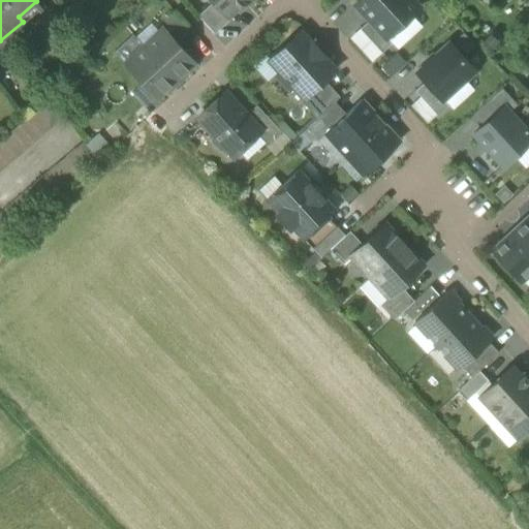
[(245,5),(250,0),(249,0),(210,0),(212,2),(226,18),(227,18),(243,3),(245,5)]
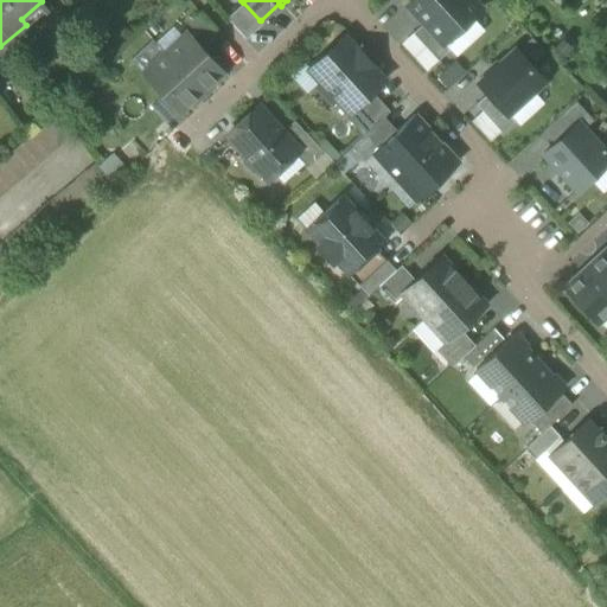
[(423,23),(442,44),(443,43),(480,8),(472,0),(414,0),(408,6),(423,23)]
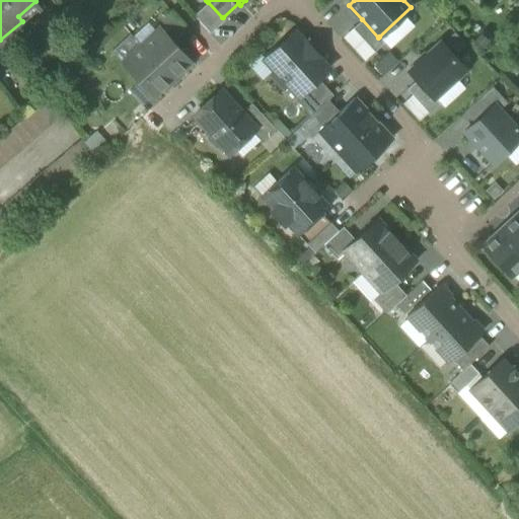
[(18,16),(22,21),(40,6),(35,1),(18,16)]
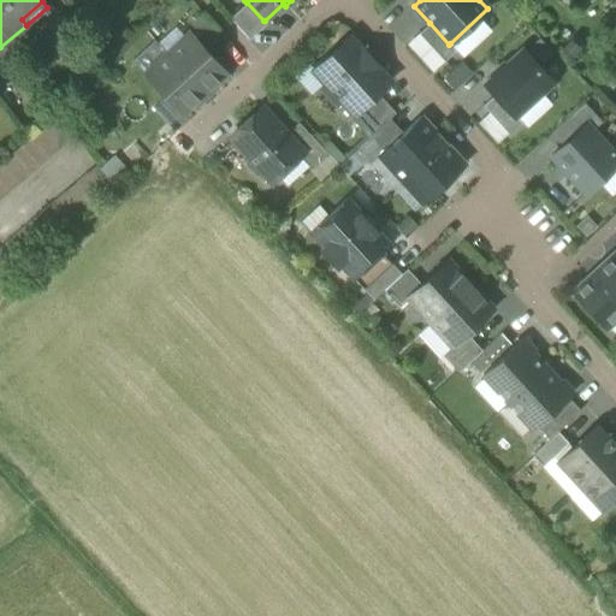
[(230,18),(249,40),(267,23),(265,21),(264,21),(247,3),(230,18)]
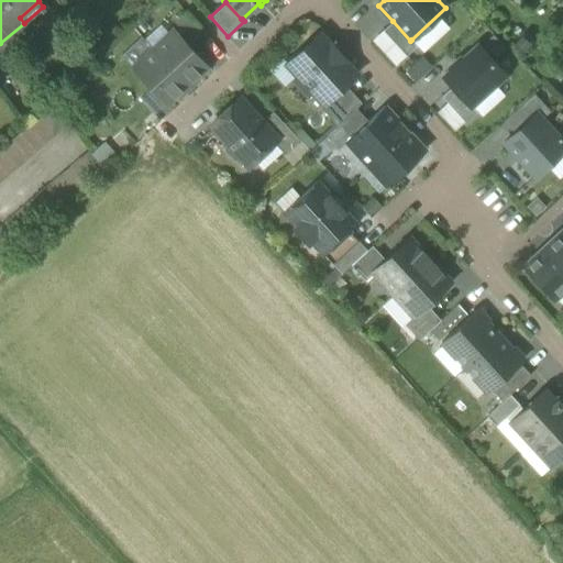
[(173,22),(191,42),(200,33),(183,13),(173,22)]
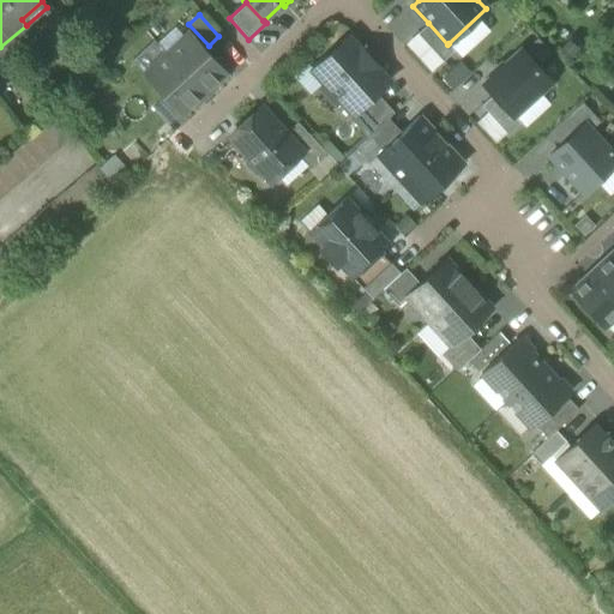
[(416,34),(443,61),(455,50),(449,43),(447,44),(428,23),(416,34)]
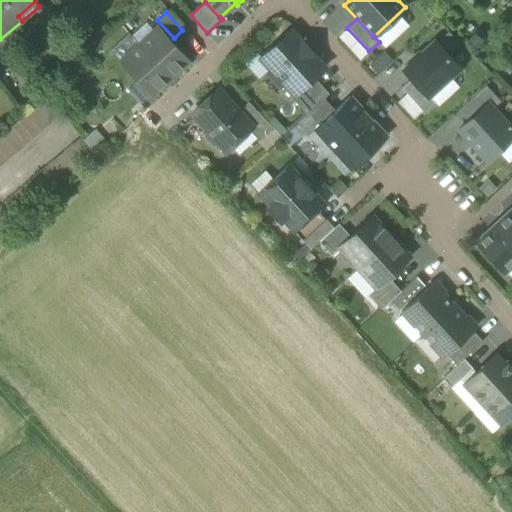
[(157,28),(139,45),(169,78),(188,61),(157,28)]
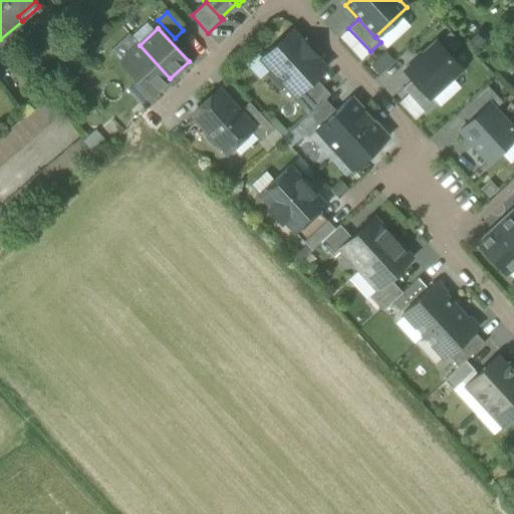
[(360,60),(370,51),(348,28),(338,37),(360,60)]
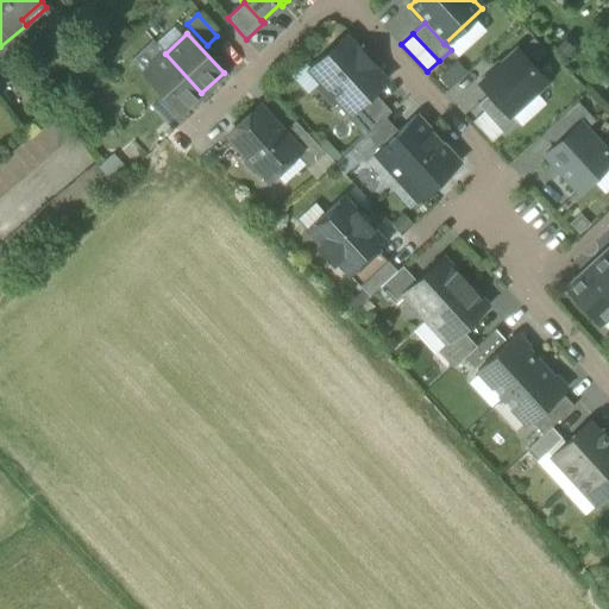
[(349,111),(350,112),(372,90),(383,80),(345,38),(311,69),(322,81),(319,85),(336,102),(339,100),(349,111)]
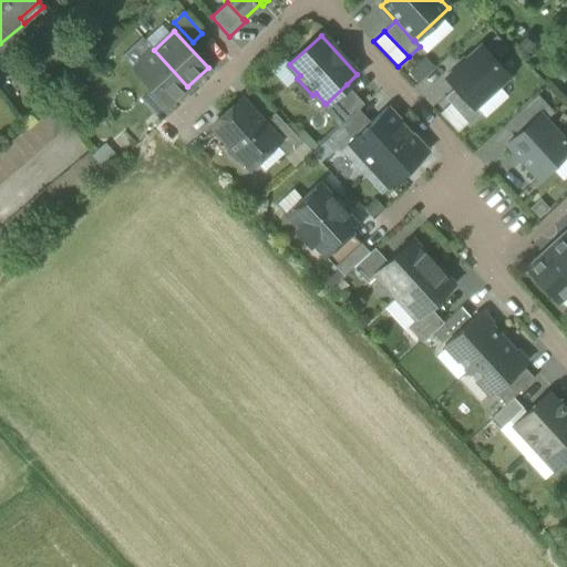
[(455,88),(473,107),(474,106),(508,75),(481,47),(466,60),(464,59),(452,70),(454,72),(446,78),(455,88)]
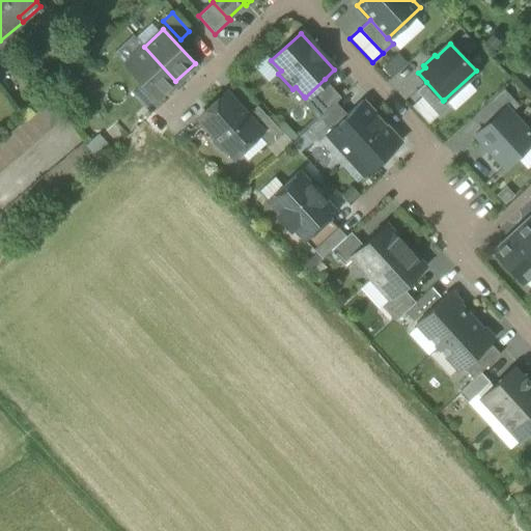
[(157,99),(175,81),(144,47),(124,64),(157,99)]
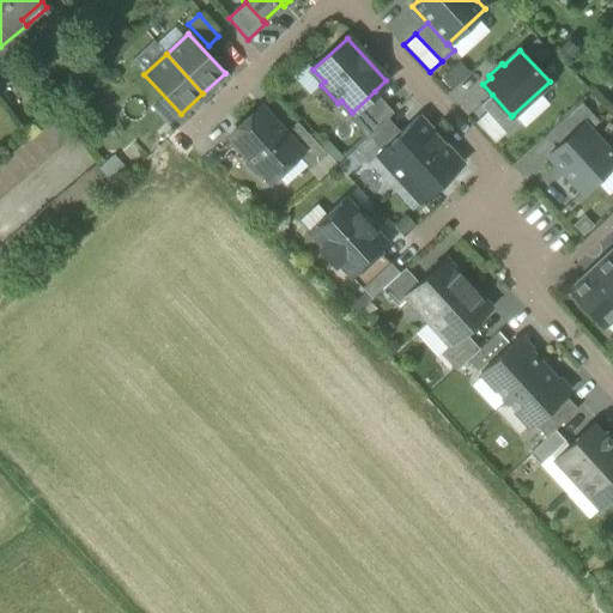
[(453,87),(471,72),(460,61),(442,77),(453,87)]
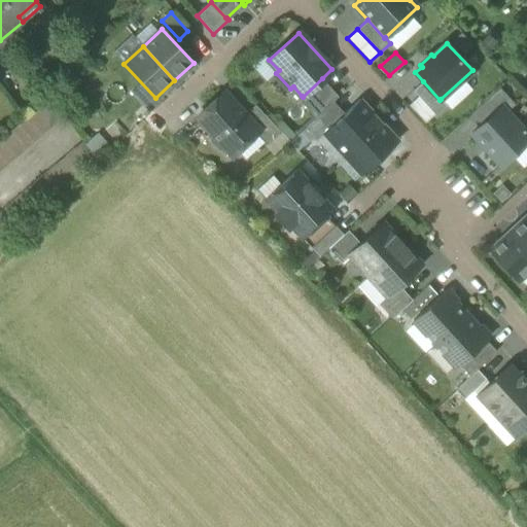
[(267,81),(276,73),(279,70),(269,60),(265,55),(252,66),(267,81)]
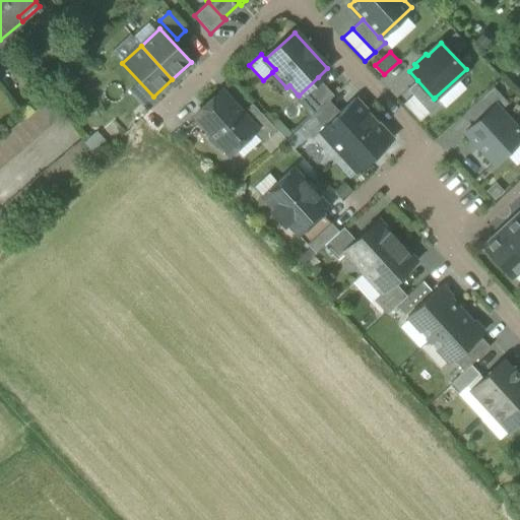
[(294,98),(311,116),(328,100),(333,94),(318,77),(299,95),(298,94),(294,98)]
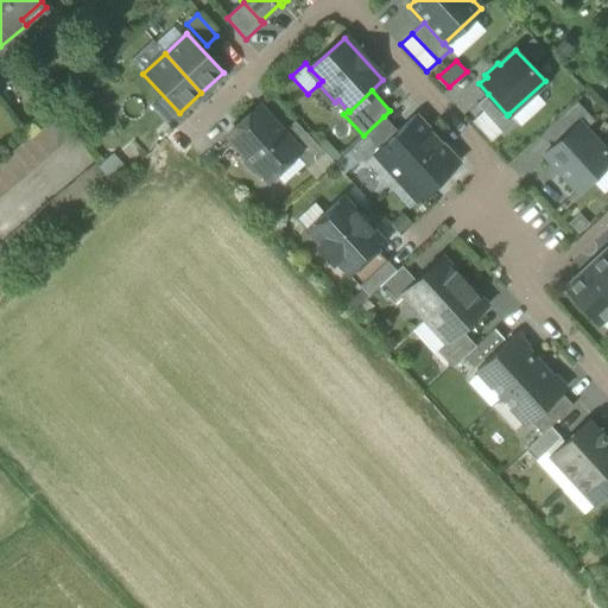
[(482,111),(502,133),(515,121),(508,114),(507,115),(488,94),(476,105),(482,111)]
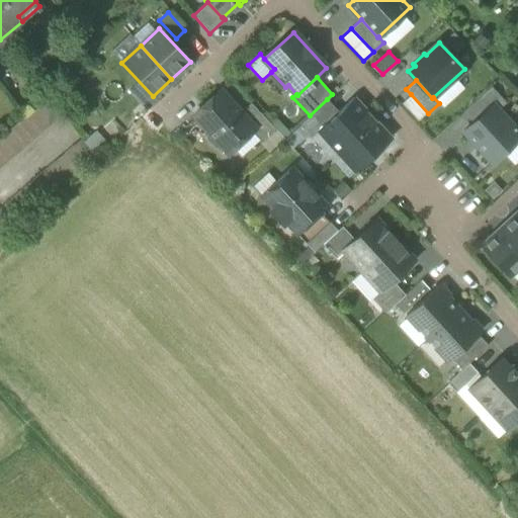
[(462,111),(472,122),(476,118),(477,119),(493,105),(497,110),(505,103),(490,87),(462,111)]
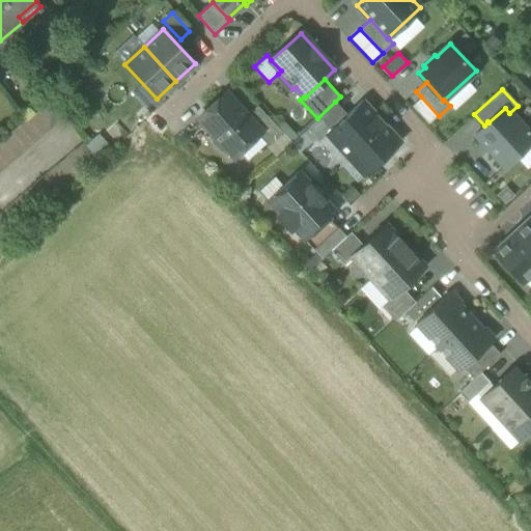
[(226,149),(232,157),(257,134),(260,131),(247,115),(225,92),(198,118),(214,135),(214,141),(220,149),(226,149)]
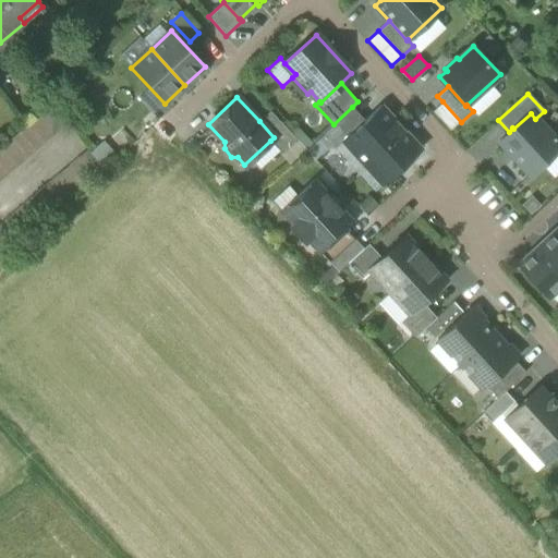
[(461,122),(443,101),(433,110),(451,131),(461,122)]
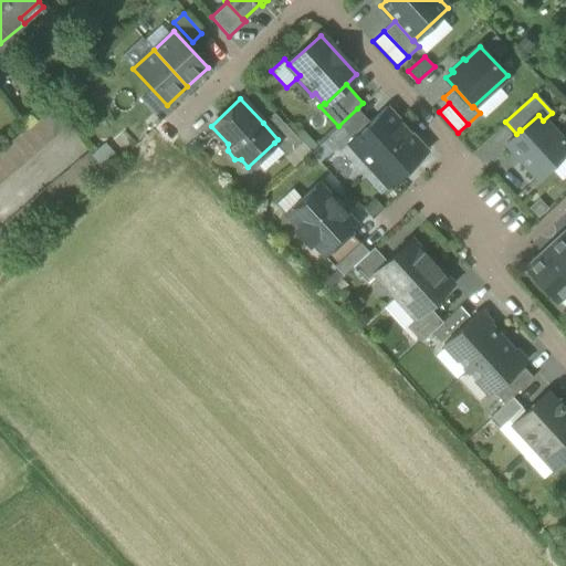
[(58,134),(66,126),(51,107),(41,115),(58,134)]
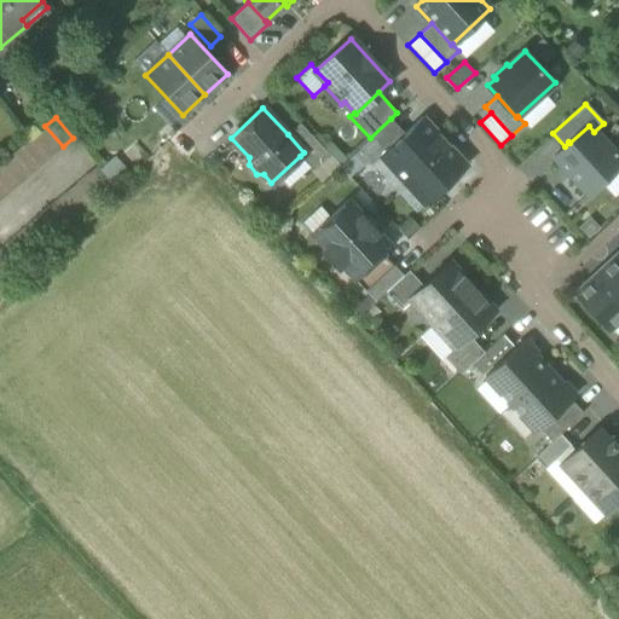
[(380,156),(424,204),(467,166),(422,117),(404,133),(380,156)]
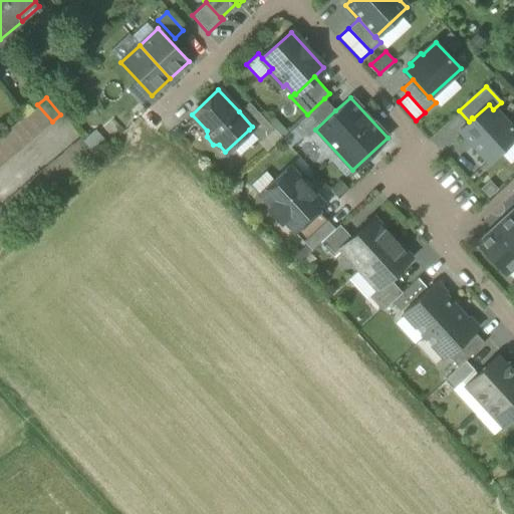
[(297,123),(309,136),(315,130),(335,110),(324,98),(307,114),(297,123)]
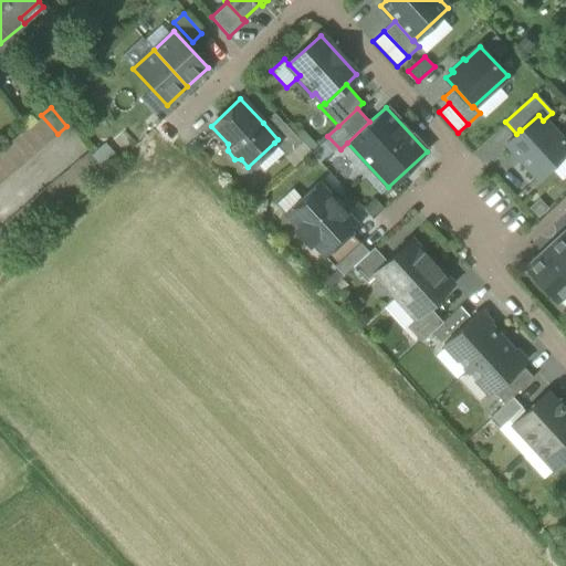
[(274,143),(285,155),(301,142),(274,113),(263,123),(278,139),(274,143)]
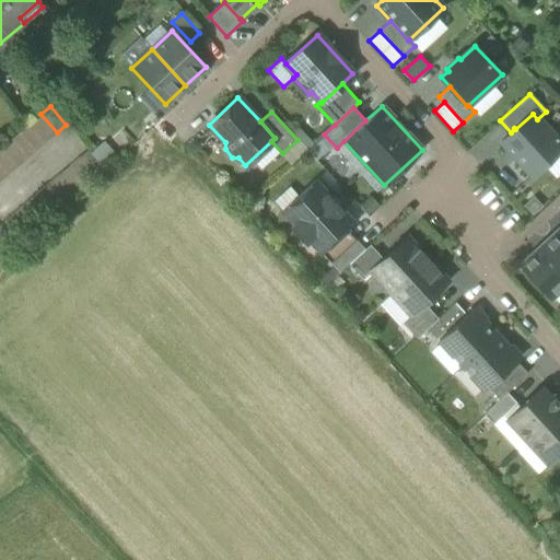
[(47,140),(57,132),(41,114),(32,123),(47,140)]
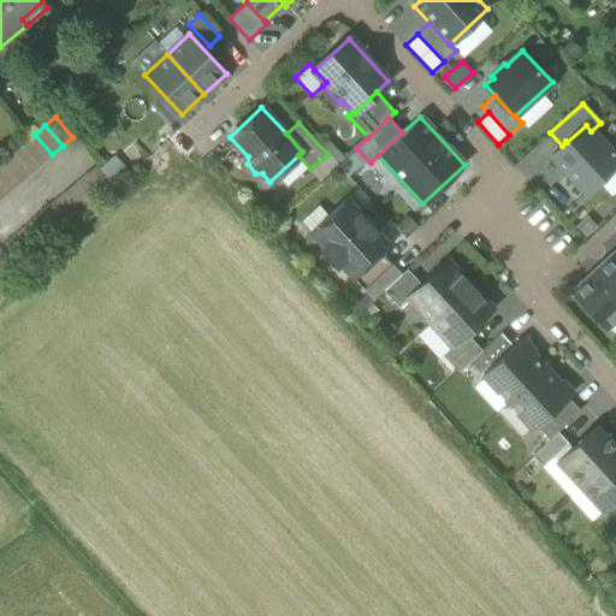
[(591,131),(586,125),(567,142),(566,141),(562,146),(550,155),(585,194),(608,172),(604,167),(615,157),(591,131)]
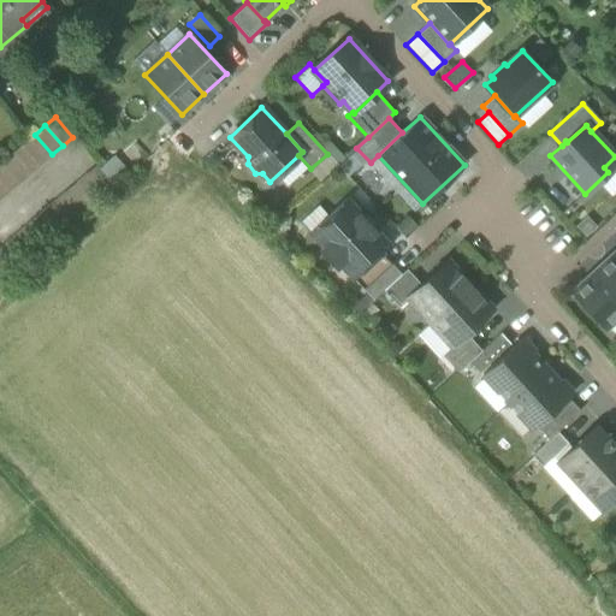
[(42,164),(52,154),(35,135),(24,143),(42,164)]
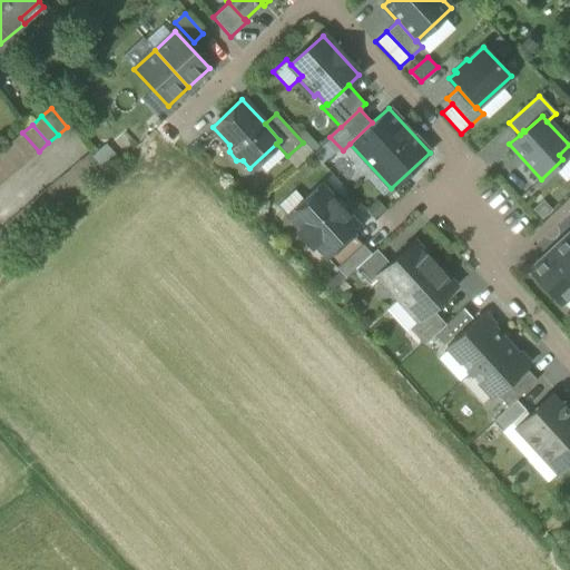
[(29,159),(39,151),(22,133),(13,140),(29,159)]
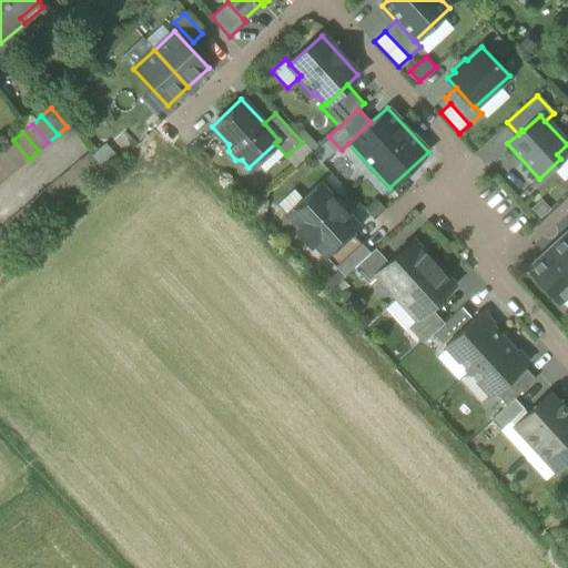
[(20,166),(29,159),(13,140),(3,148),(20,166)]
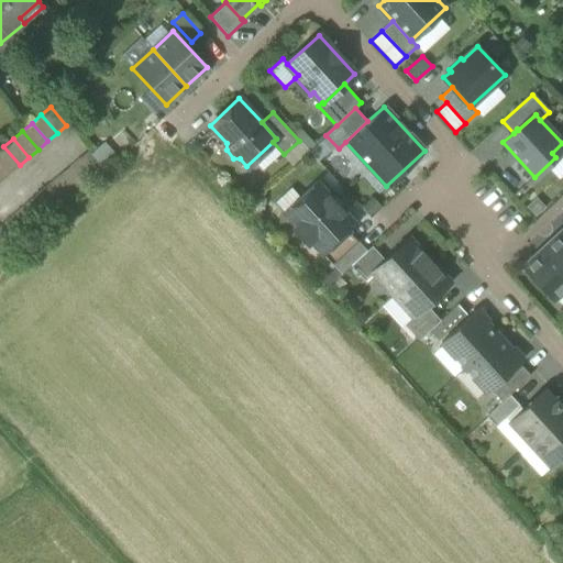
[(552,153),(555,157),(562,150),(562,143),(552,153)]
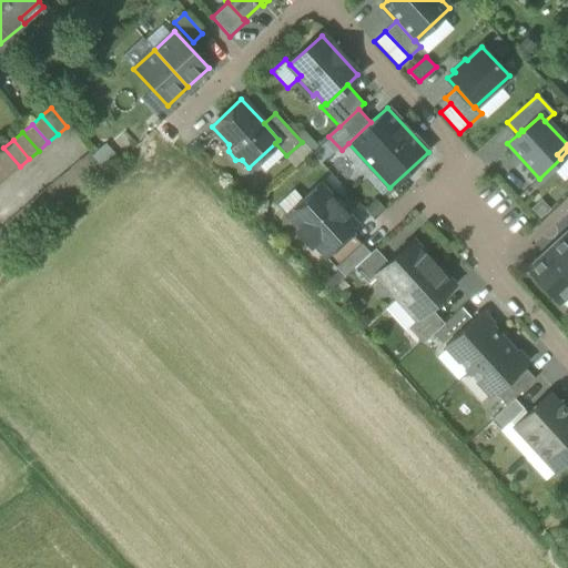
[(0,162),(10,174),(20,166),(3,148),(0,151),(0,162)]
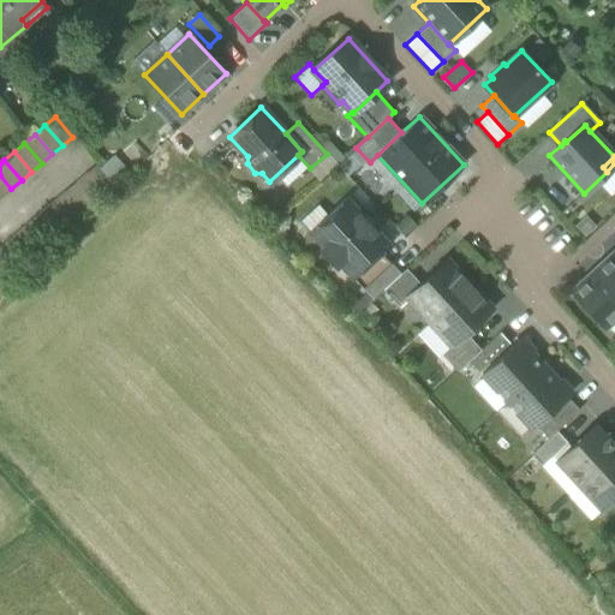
[(103,193),(113,185),(96,165),(85,174),(103,193)]
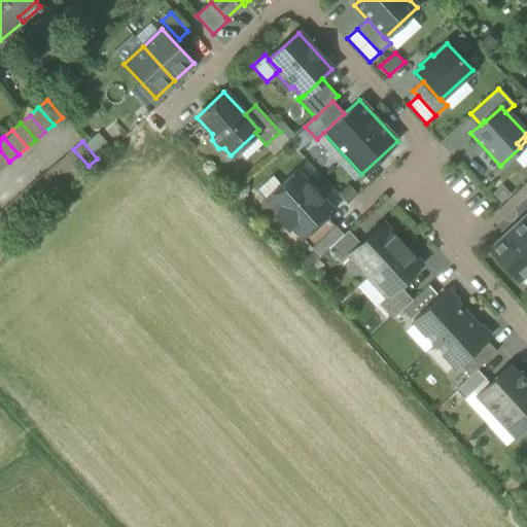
[(79,174),(89,166),(73,149),(65,156),(79,174)]
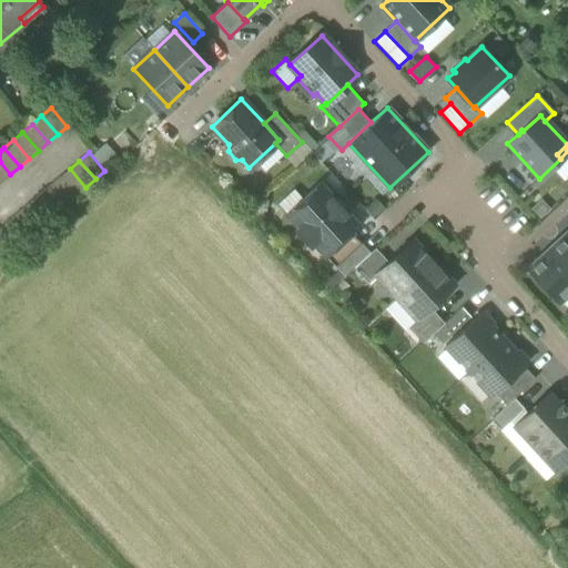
[(0,181),(1,183),(10,174),(0,162),(0,181)]
